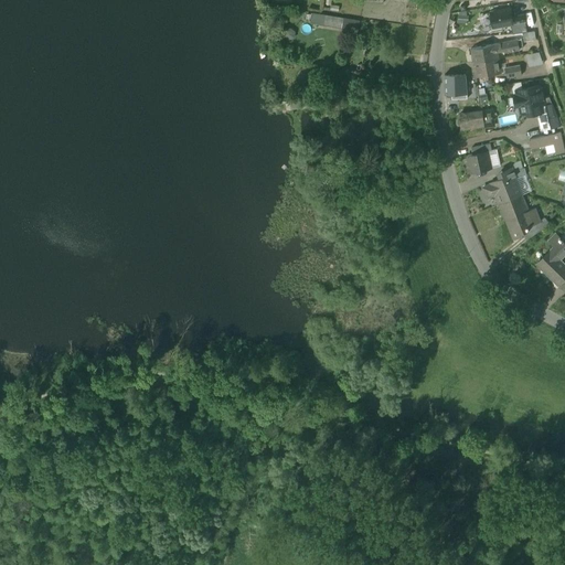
[(507,24),(507,25),(513,24),(512,17),(510,9),(490,12),(492,24),(501,23),(501,25),(507,24)]
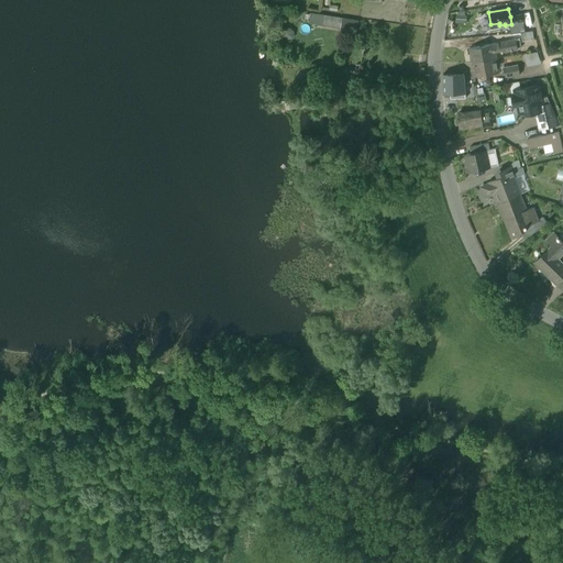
[(455,21),(464,21),(464,11),(455,11),(455,21)]
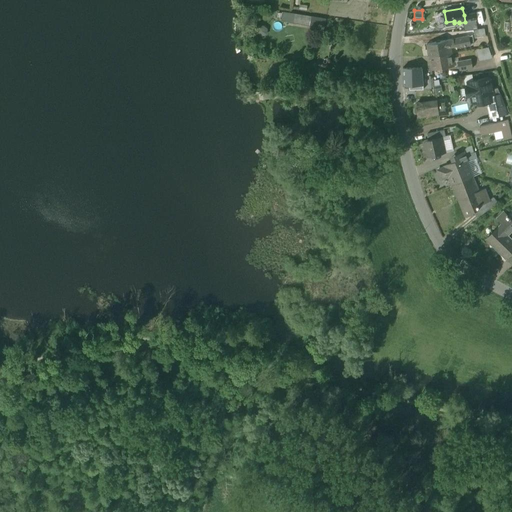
[(284,19),(312,24),(313,15),(285,11),(284,19)]
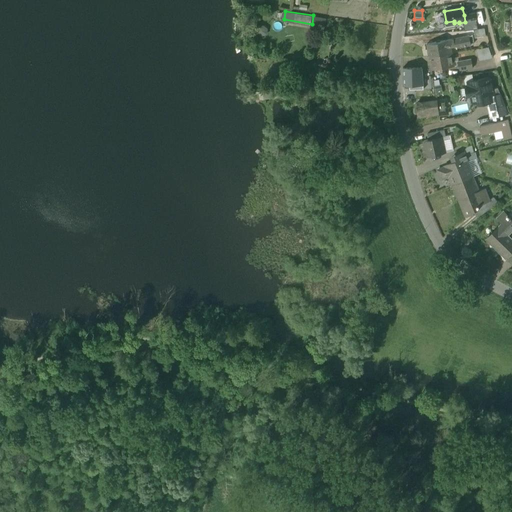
[(464,15),(465,22),(476,20),(474,13),(464,15)]
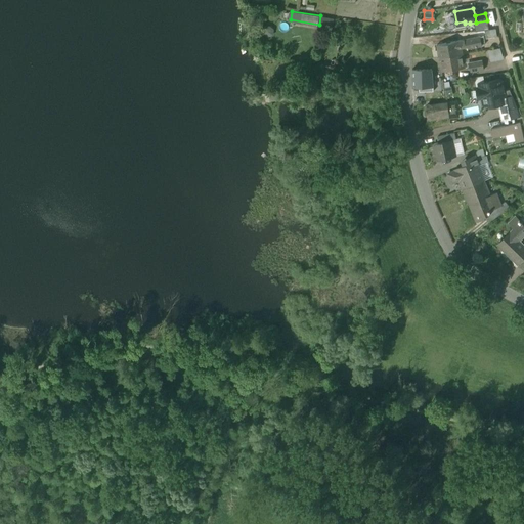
[(484,31),(485,38),(496,37),(495,29),(488,30),(487,20),(476,23),(477,31),(484,31)]
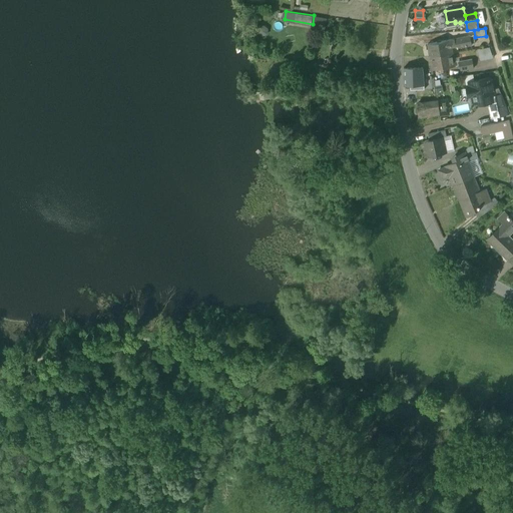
[(427,44),(430,57),(436,56),(436,55),(444,53),(444,55),(453,53),(452,47),(457,46),(458,48),(471,45),(470,36),(427,44)]
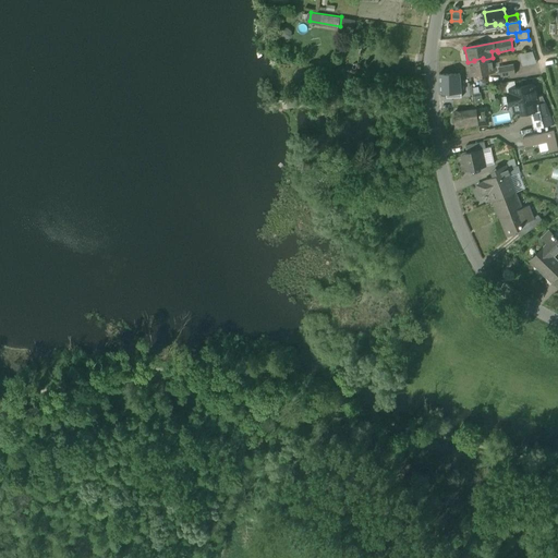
[(534,50),(518,52),(519,64),(535,62),(534,50)]
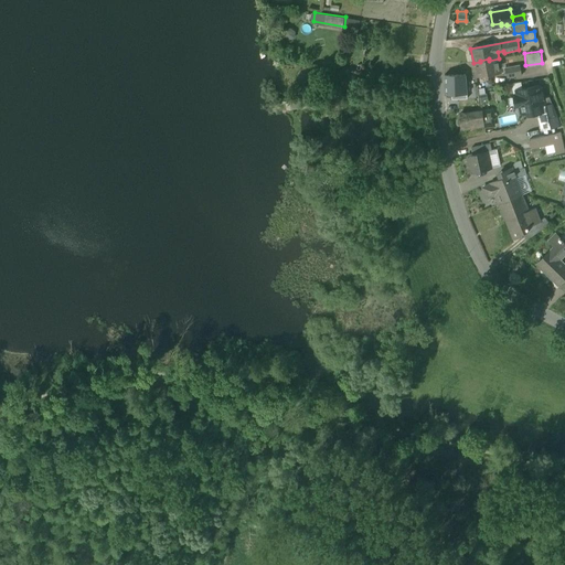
[(500,64),(499,59),(489,61),(489,59),(480,61),(480,62),(473,63),(476,77),(501,73),(500,64)]
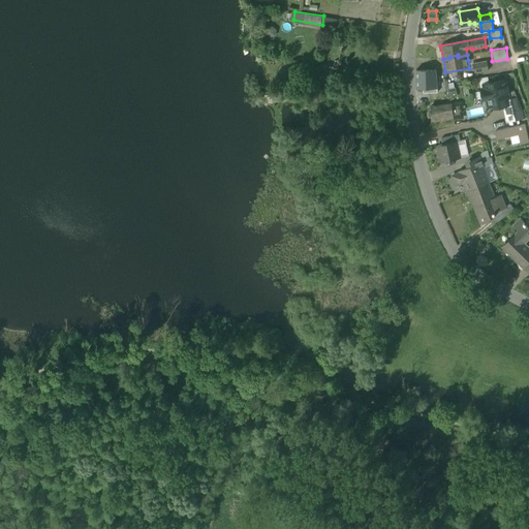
[(487,61),(473,63),(474,67),(474,72),(489,70),(487,61)]
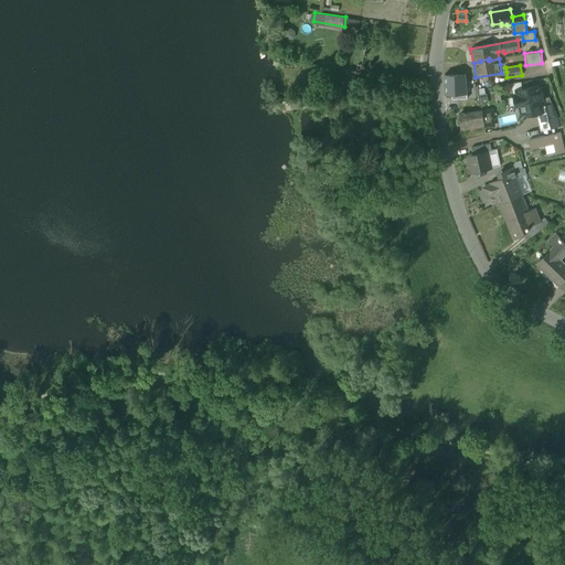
[(460,94),(467,94),(467,91),(465,75),(444,75),(445,94),(451,94),(455,94),(456,99),(460,99),(460,94)]
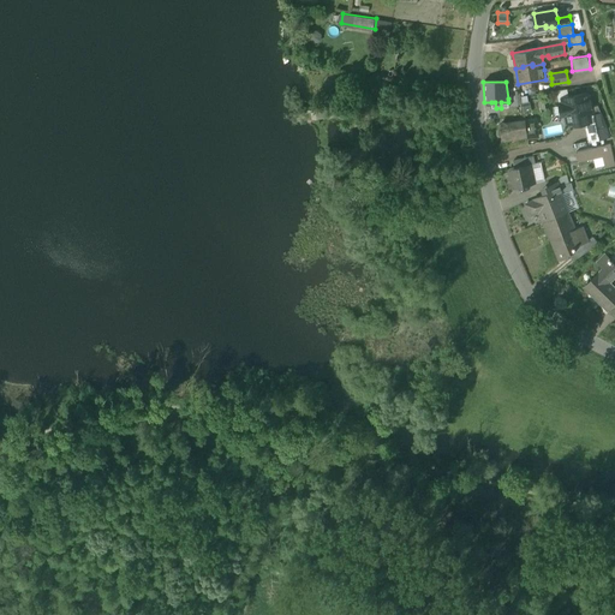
[(584,121),(584,124),(587,123),(595,121),(592,107),(590,96),(585,94),(562,99),(562,102),(560,106),(561,114),(566,115),(567,124),(578,121),(579,120),(581,123),(584,121)]
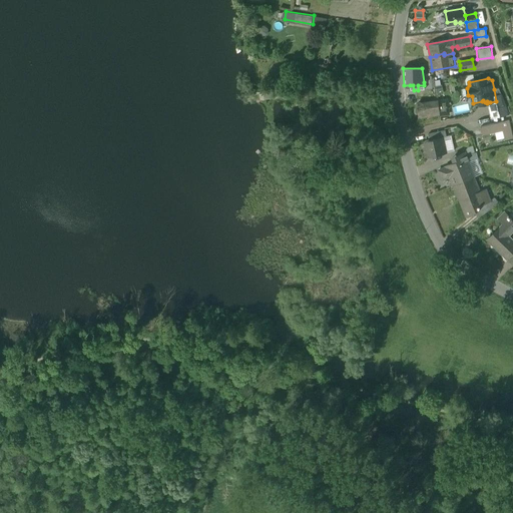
[(441,87),(435,89),(437,95),(443,93),(441,87)]
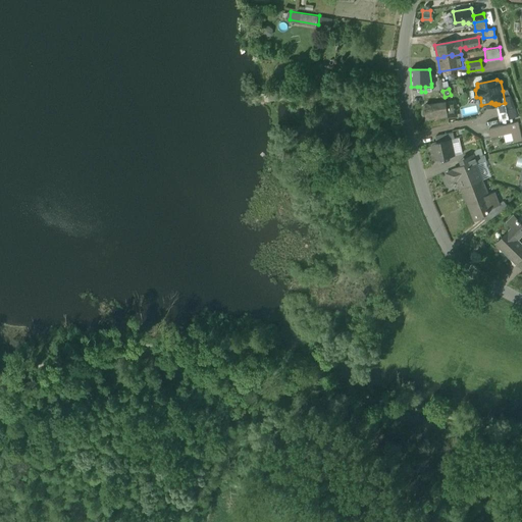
[(497,107),(500,120),(518,116),(508,90),(503,91),(505,103),(499,104),(499,107),(497,107)]
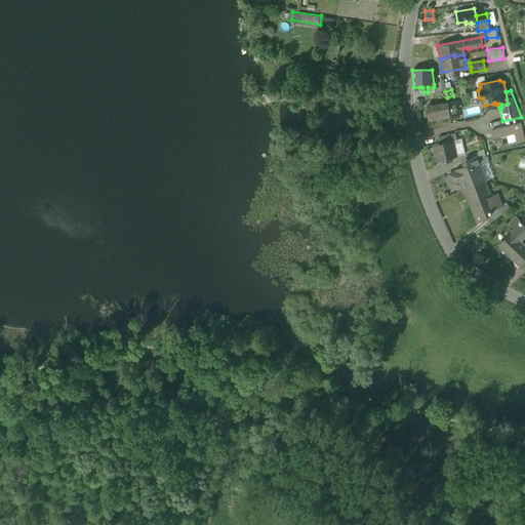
[(455,103),(448,104),(450,115),(457,114),(455,103)]
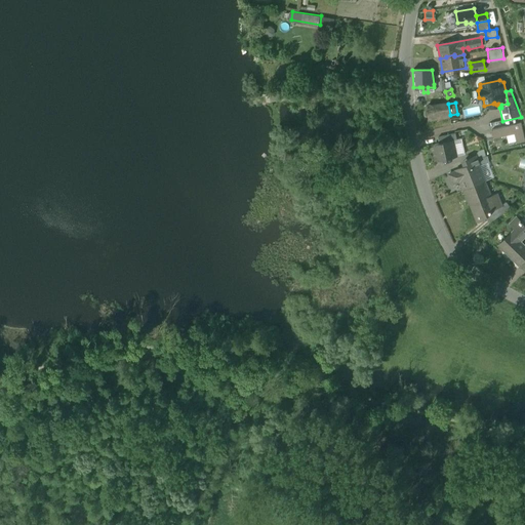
[(450,118),(450,115),(448,104),(427,107),(428,121),(436,120),(436,124),(443,123),(443,119),(450,118)]
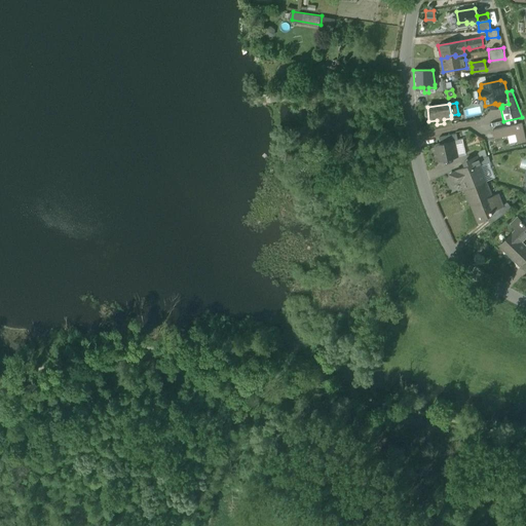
[(518,143),(525,141),(522,123),(492,130),(494,139),(516,134),(518,143)]
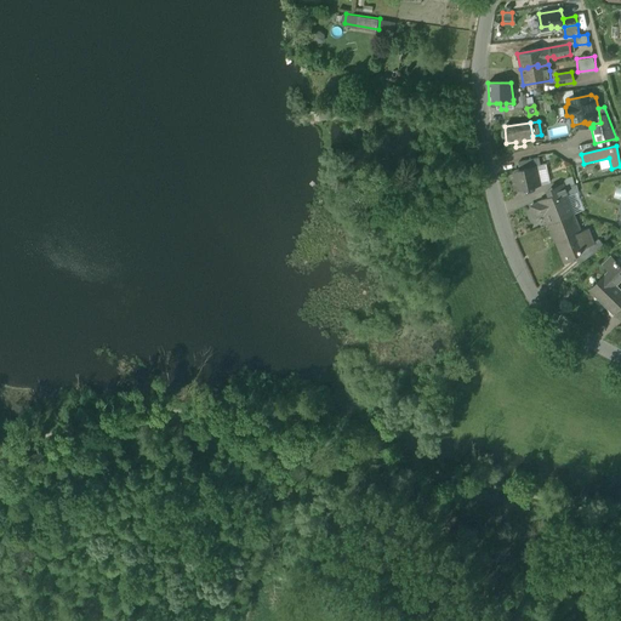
[(519,163),(520,170),(535,166),(540,165),(539,158),(519,163)]
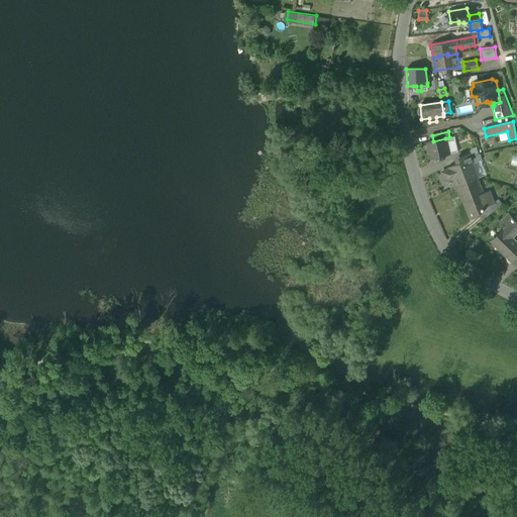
[(449,137),(445,138),(449,154),(457,152),(453,136),(449,137)]
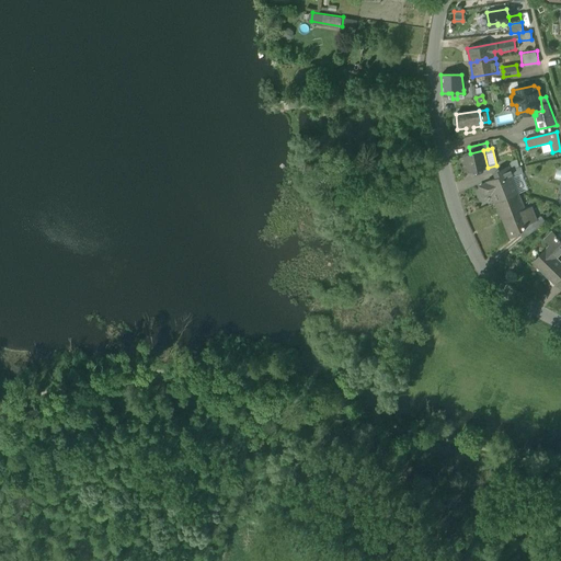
[(468,172),(488,168),(483,150),(470,153),(464,155),(468,172)]
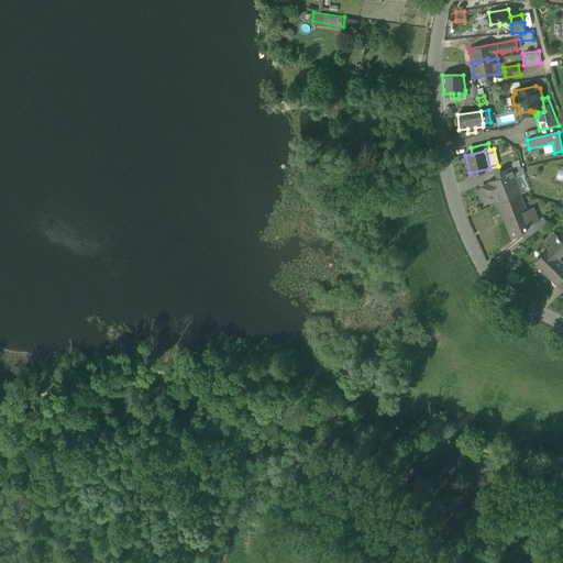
[(522,167),(511,169),(512,175),(514,178),(525,175),(522,167)]
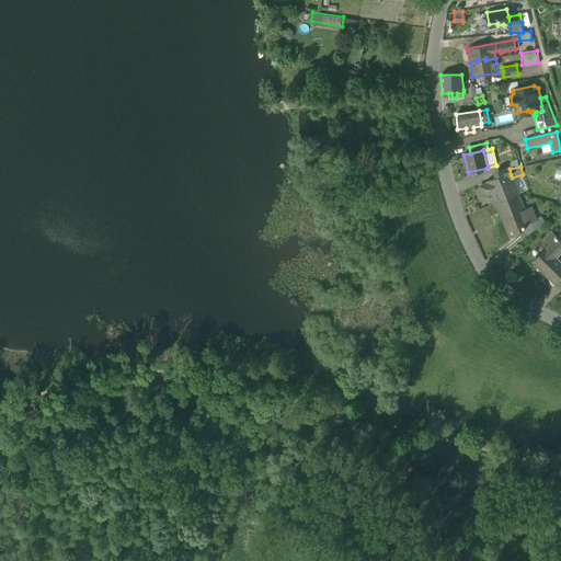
[(491,193),(495,203),(518,193),(512,178),(511,174),(510,169),(494,172),(496,178),(487,182),(488,183),(479,186),(483,196),(491,193)]
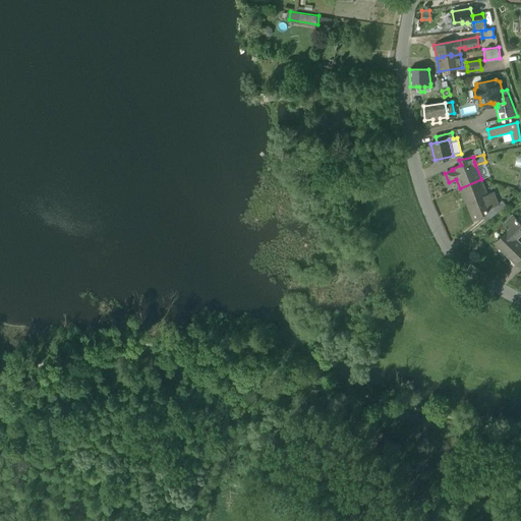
[(487,194),(481,179),(460,188),(473,221),(482,218),(482,216),(486,214),(487,214),(485,210),(498,206),(498,205),(493,192),(487,194)]
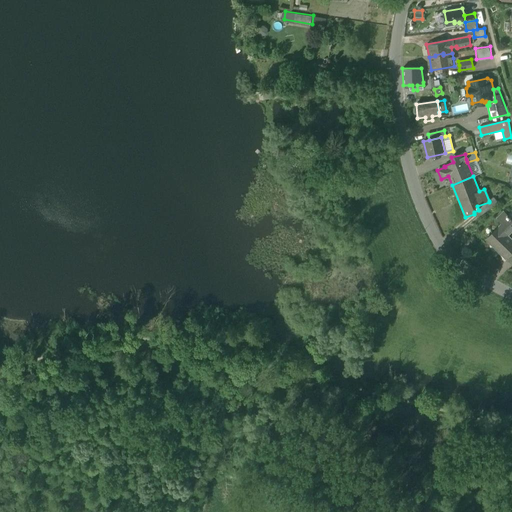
[(478,210),(482,215),(497,202),(493,197),(489,201),(489,202),(477,206),(479,210),(478,210)]
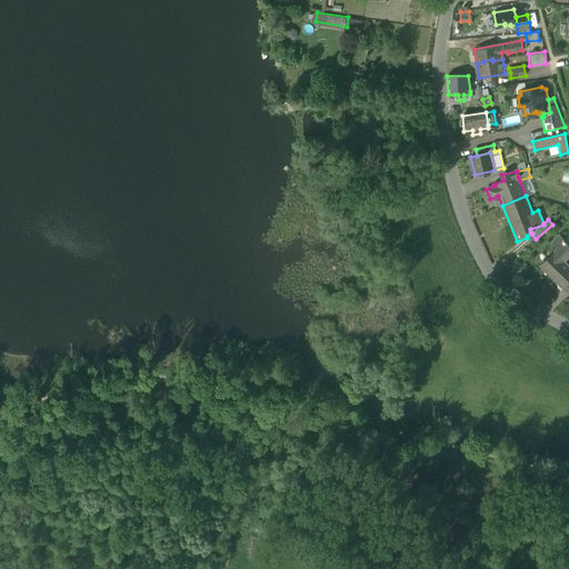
[(550,276),(562,288),(568,280),(568,268),(562,262),(568,255),(568,245),(566,242),(566,241),(565,240),(563,240),(560,236),(553,243),(559,248),(553,253),(553,252),(541,265),(552,275),(550,276)]
